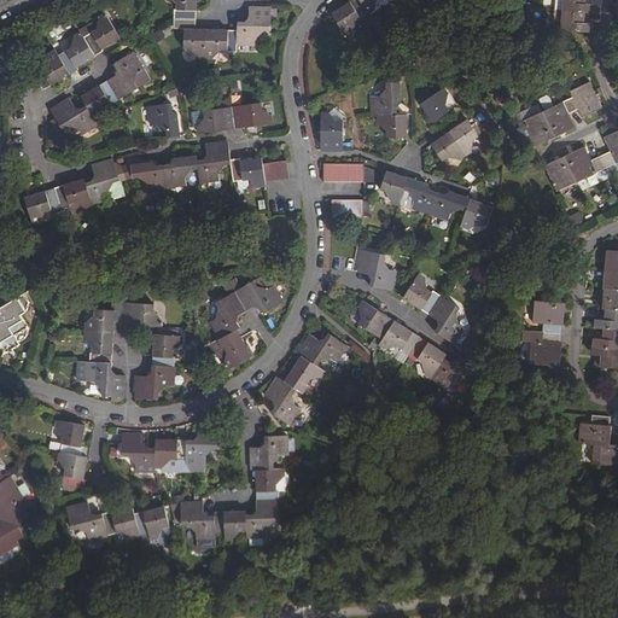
[(173,0),(176,3),(176,10),(174,10),(174,27),(185,28),(184,48),(191,48),(199,57),(211,58),(220,50),(235,51),(237,42),(256,45),(256,36),(263,30),(269,30),(270,9),(249,7),(249,18),(244,22),(238,22),(237,30),(194,28),(196,0),(173,0)]
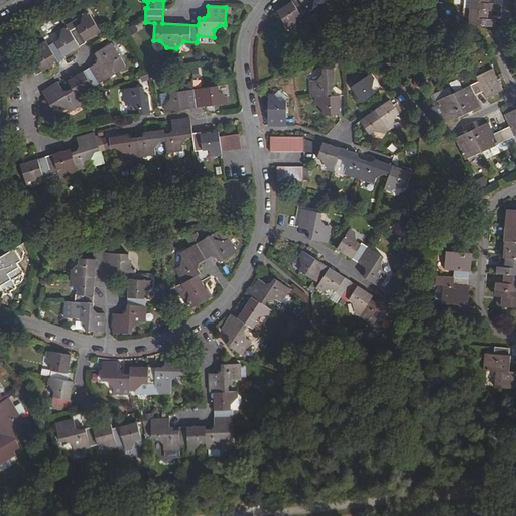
[(290,0),(291,1),(277,11),(290,29),(295,25),(297,17),(313,6),(314,0),(290,0)]
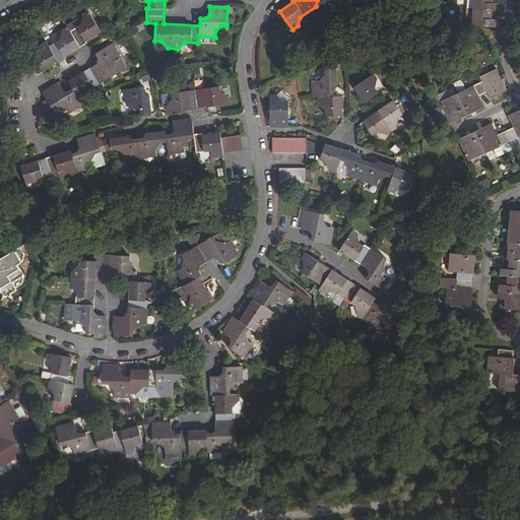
[(476,0),(475,9),(494,11),(502,11),(503,4),(495,3),(495,0),(476,0)]
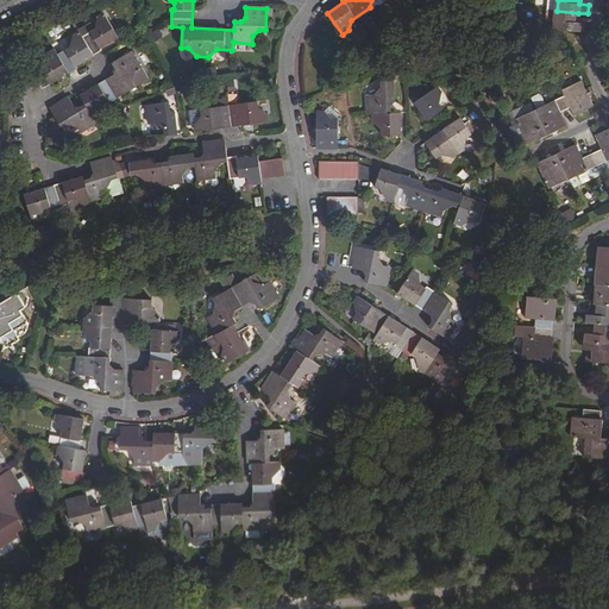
[(557,11),(556,30),(585,32),(586,24),(577,23),(578,13),(557,11)]
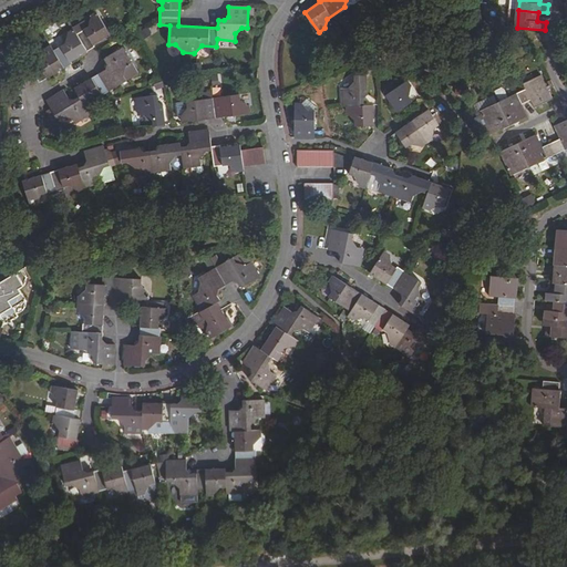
[(29,65),(39,82),(88,51),(86,50),(111,34),(98,13),(90,17),(88,28),(76,34),(73,30),(66,34),(64,44),(53,51),(51,45),(43,51),(41,60),(37,63),(35,62),(29,65)]
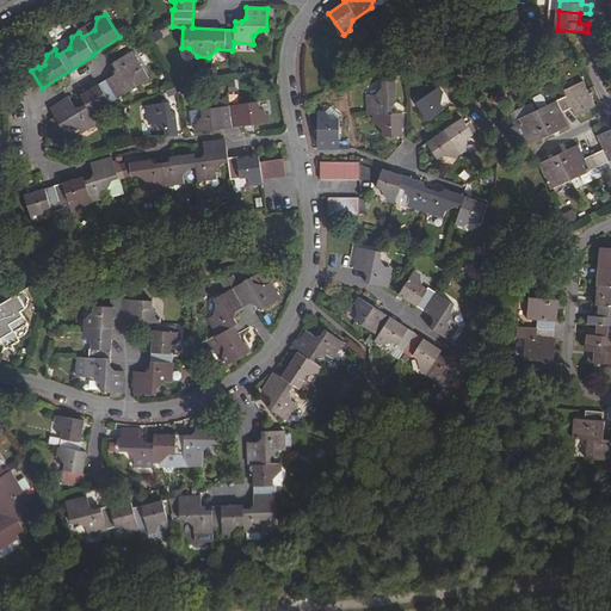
[(544,50),(517,62),(519,68),(547,55),(544,50)]
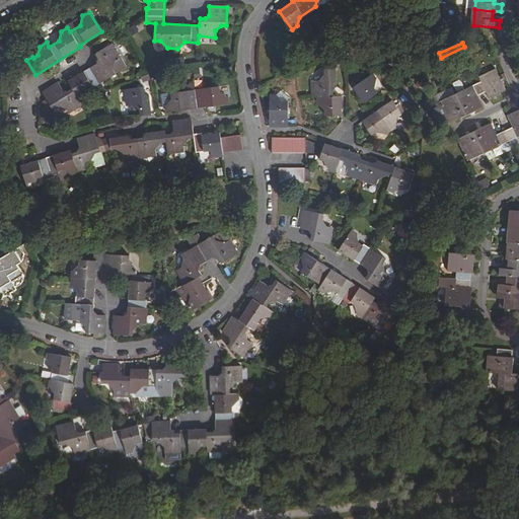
[(59,83),(43,92),(46,98),(43,100),(48,109),(56,105),(67,108),(69,113),(82,105),(80,101),(85,99),(87,88),(92,86),(92,87),(115,74),(113,68),(115,60),(120,57),(112,45),(96,53),(98,58),(96,64),(68,81),(72,88),(68,90),(62,89),(59,83)]
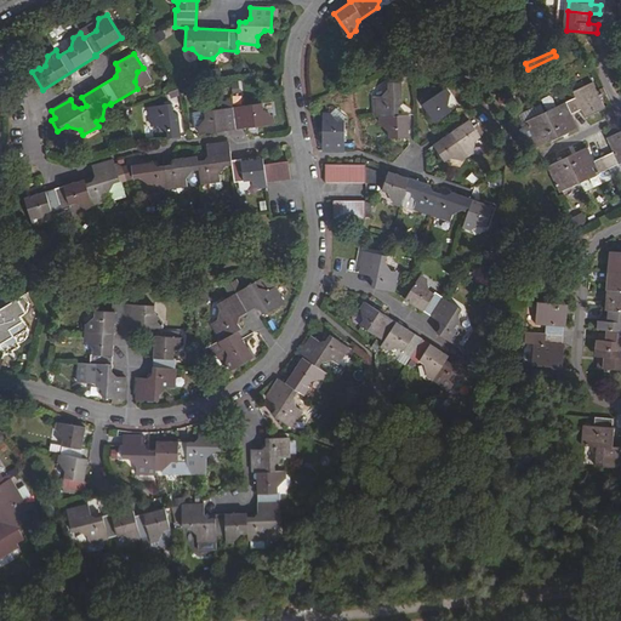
[(592,81),(573,91),(576,98),(581,109),(585,118),(605,108),(600,98),(599,95),(592,81)]
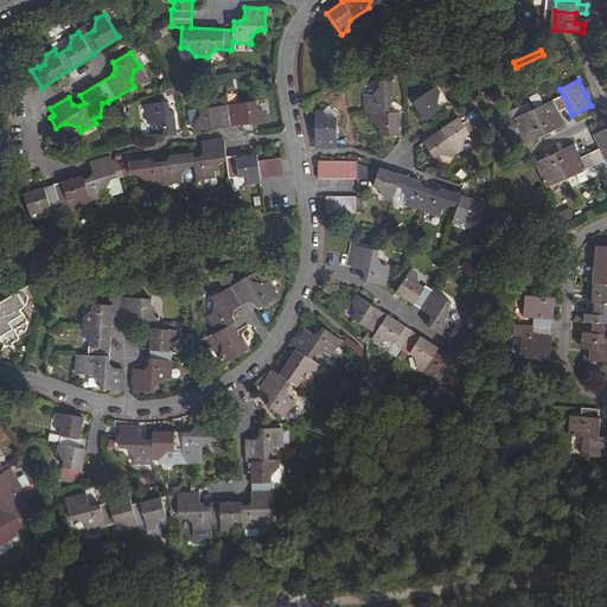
[(393,100),(394,82),(381,82),(381,87),(372,95),(368,95),(368,113),(374,113),(374,121),(382,128),(382,133),(397,134),(398,113),(389,113),(389,104),(393,100)]
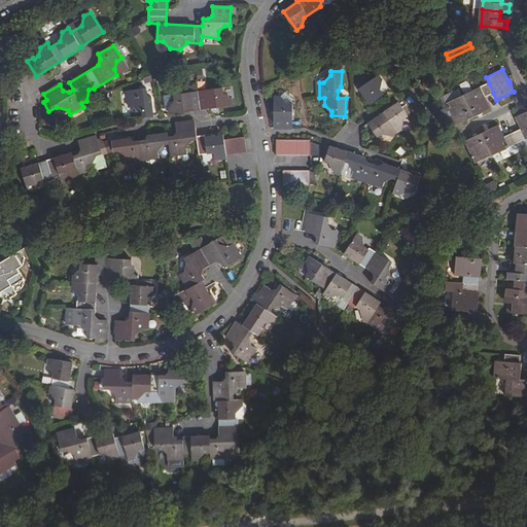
[(379,75),(359,88),(370,103),(383,94),(381,91),(383,80),(379,75)]
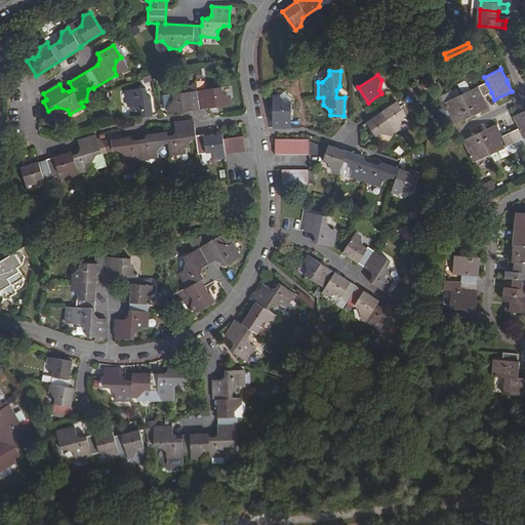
[(487,83),(462,94),(473,116),(488,109),(483,96),(491,92),(487,83)]
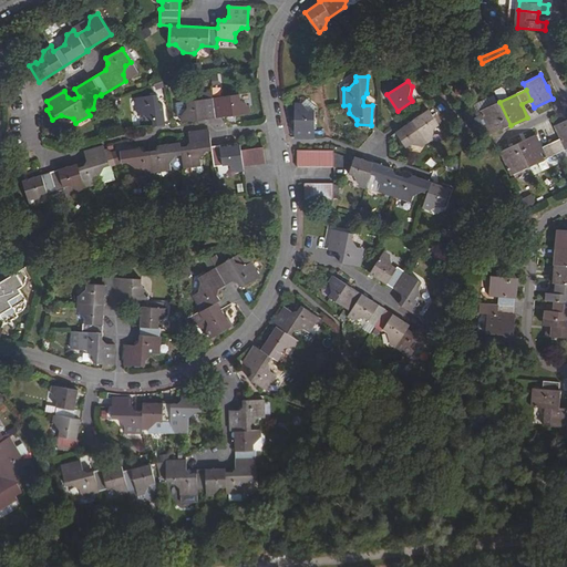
[(239,95),(186,101),(187,106),(181,113),(182,122),(249,114),(248,105),(239,101),(239,95)]
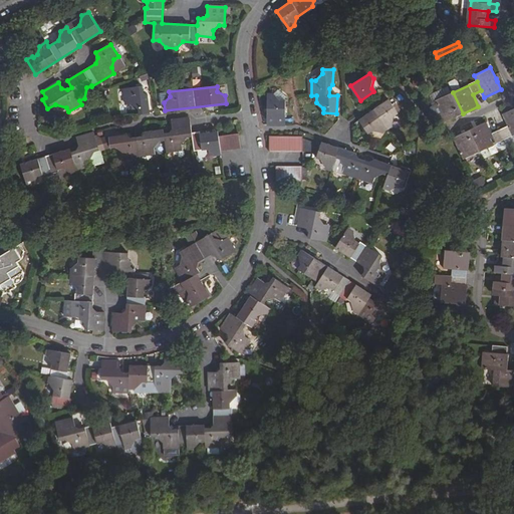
[(144,92),(143,87),(124,89),(125,104),(131,103),(139,108),(139,114),(150,112),(149,94),(144,92)]
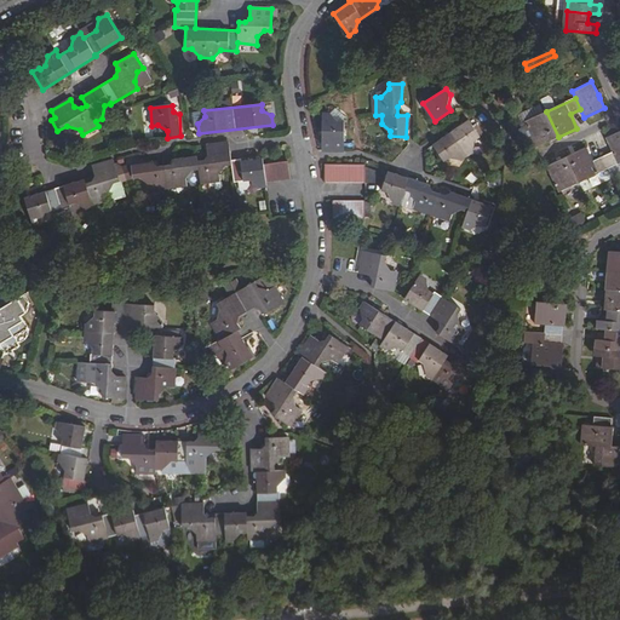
[(526,121),(530,133),(538,147),(558,137),(546,112),(526,121)]
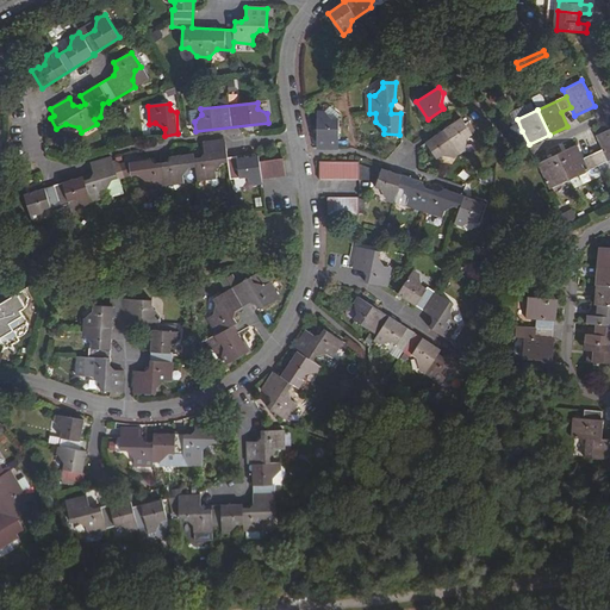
[(317,111),(317,147),(337,147),(338,119),(332,119),(325,111),(317,111)]
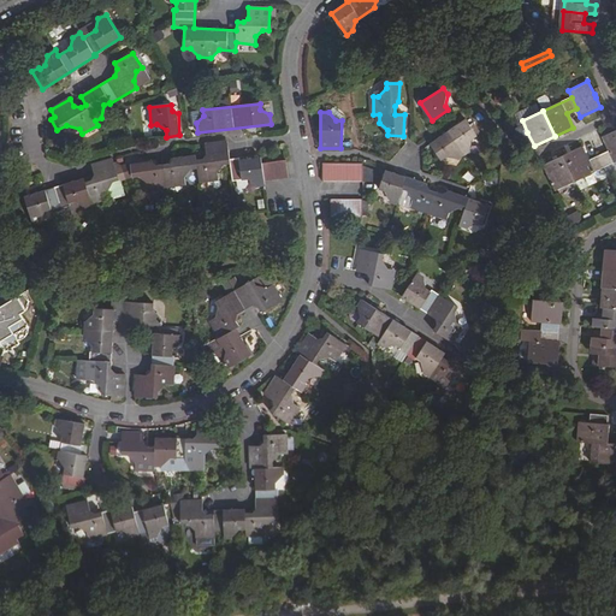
[(466,119),(431,143),(442,159),(445,157),(457,159),(471,149),(472,138),(478,135),(466,119)]
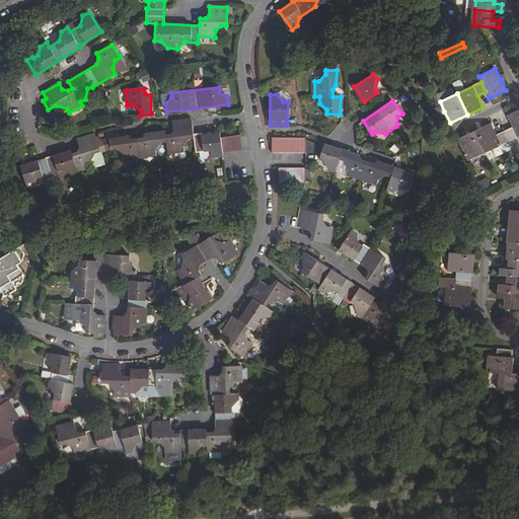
[(510,140),(518,135),(518,109),(508,116),(514,128),(506,131),(510,140)]
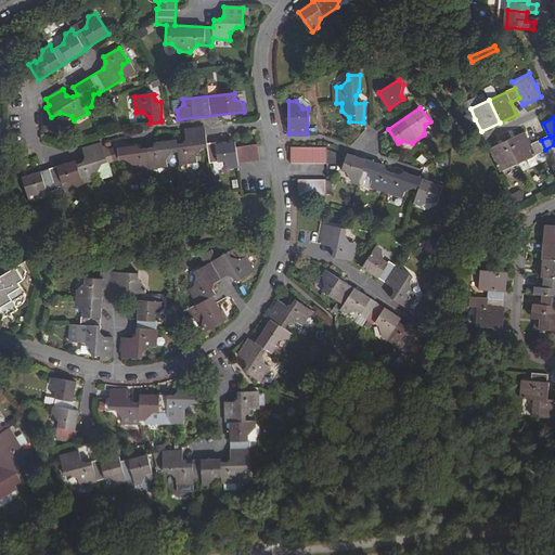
[(259,159),(257,144),(235,147),(235,142),(216,144),(216,142),(207,143),(205,127),(185,130),(186,137),(182,142),(177,143),(177,141),(158,142),(155,147),(141,149),(138,145),(118,149),(119,158),(125,157),(133,163),(133,168),(167,165),(166,158),(171,152),(178,151),(180,163),(196,160),(195,155),(201,147),(208,147),(210,162),(223,160),(231,166),(237,165),(237,162),(259,159)]
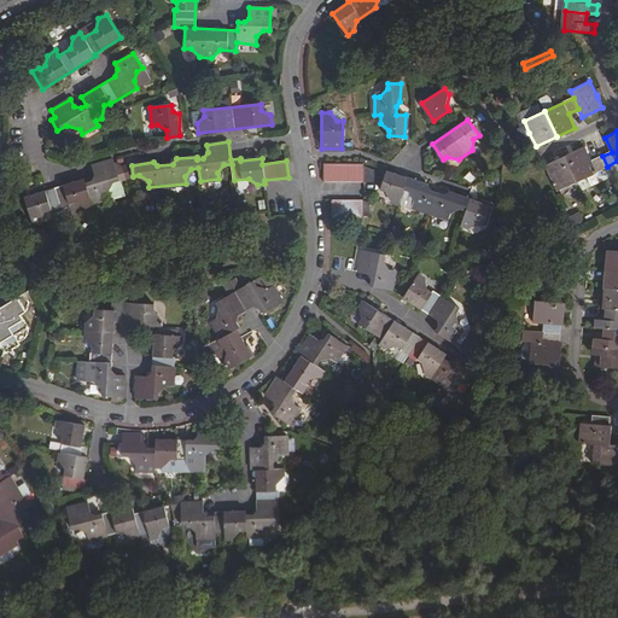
[(577,182),(607,167),(602,156),(593,161),(586,147),(565,157),(577,182)]
